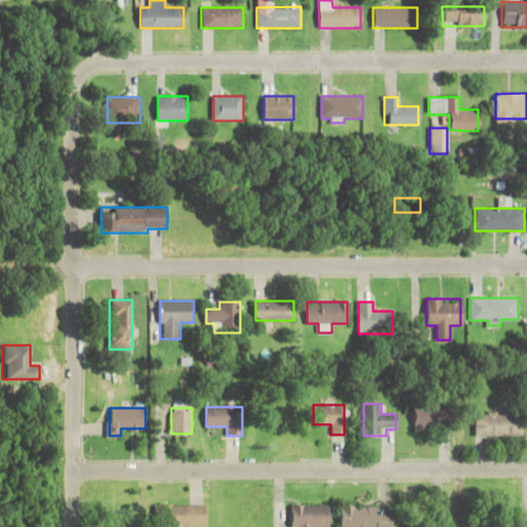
[(452,430),(452,410),(415,410),(415,430),(452,430)]
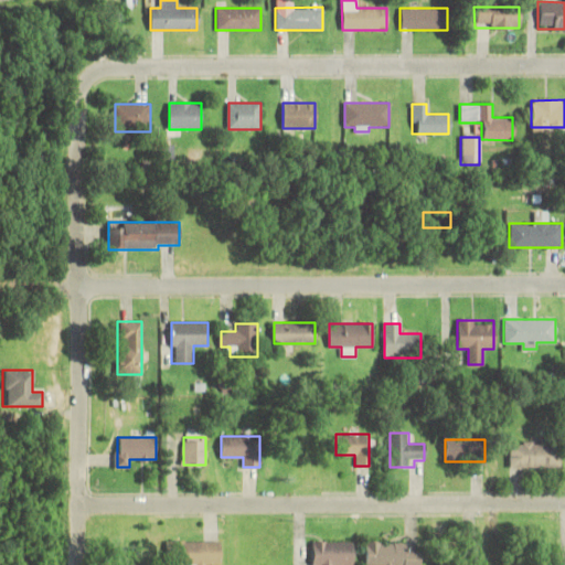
[(561,444),(509,444),(509,467),(561,467),(561,444)]
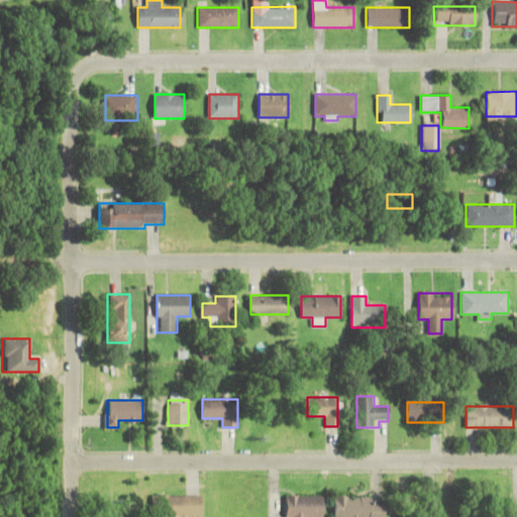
[(400,516),(436,516),(436,494),(422,495),(423,513),(413,513),(412,499),(400,499),(400,516)]
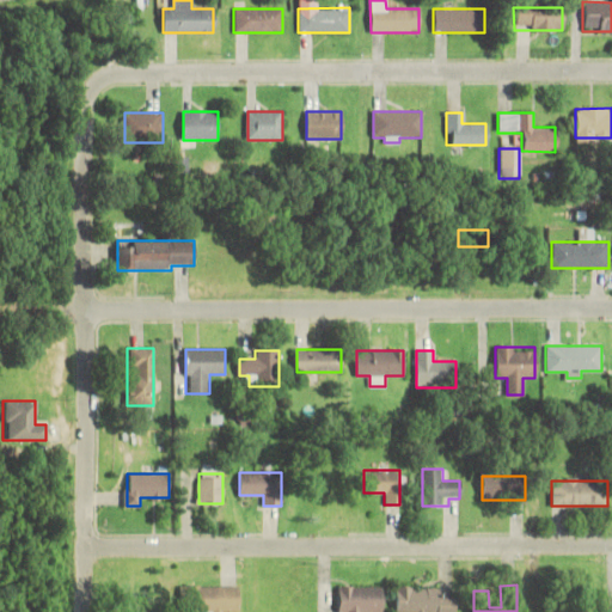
[(239,611),(239,586),(183,586),(183,611),(239,611)]
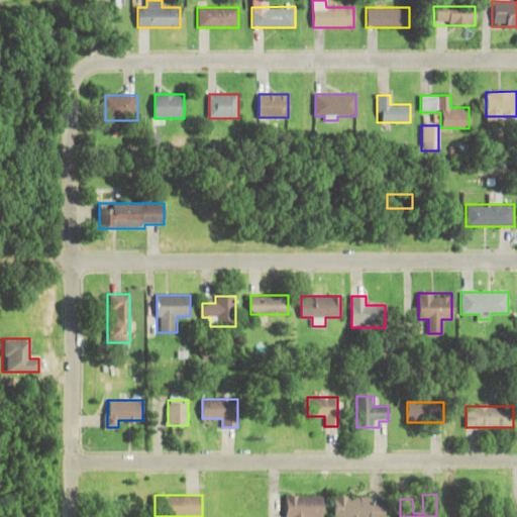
[(322,516),(322,496),(287,496),(286,516),(322,516)]
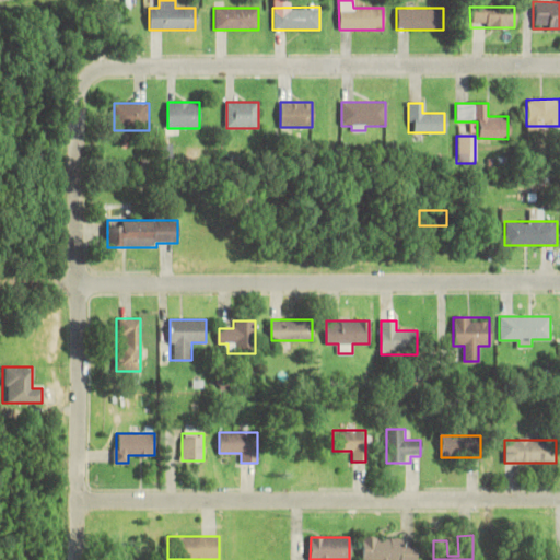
[(362,559),(412,559),(413,540),(363,540),(362,559)]
